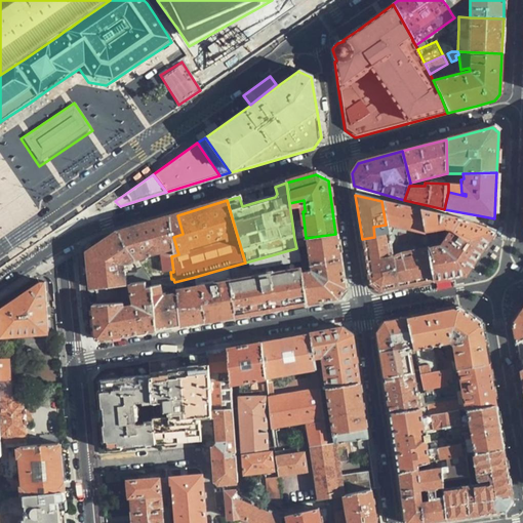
[(412,209),(381,201),(386,225),(425,234),(420,211),(412,209)]
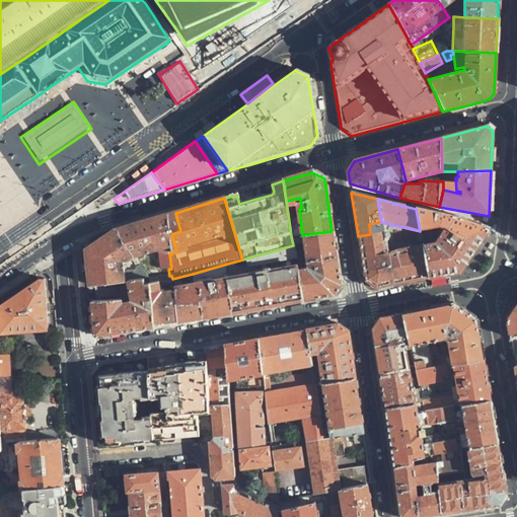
[(464,268),(475,251),(489,231),(489,228),(452,216),(416,209),(420,231),(429,279),(444,276),(460,274),(464,268)]
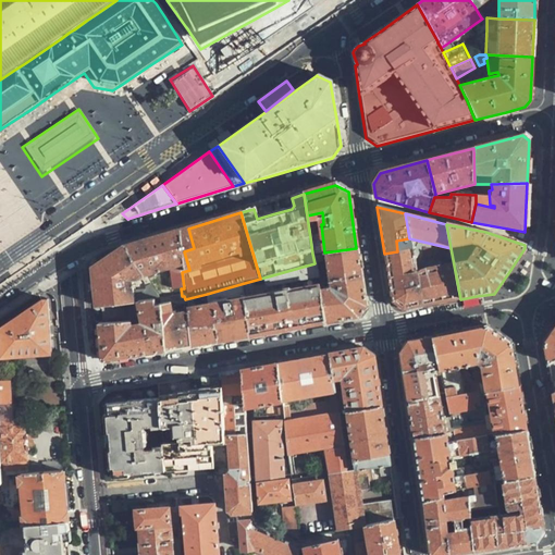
[(168,234),(124,247),(142,276),(164,269),(168,290),(181,288),(184,288),(182,272),(189,270),(184,251),(194,248),(188,229),(168,234)]
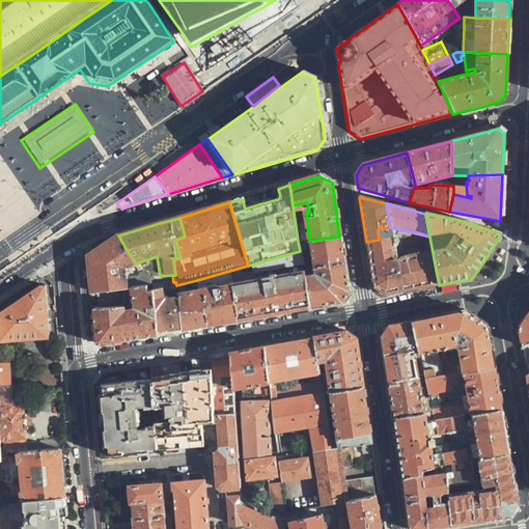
[(429,237),(390,227),(378,229),(379,240),(366,242),(367,252),(372,288),(384,296),(408,291),(439,285),(429,237)]
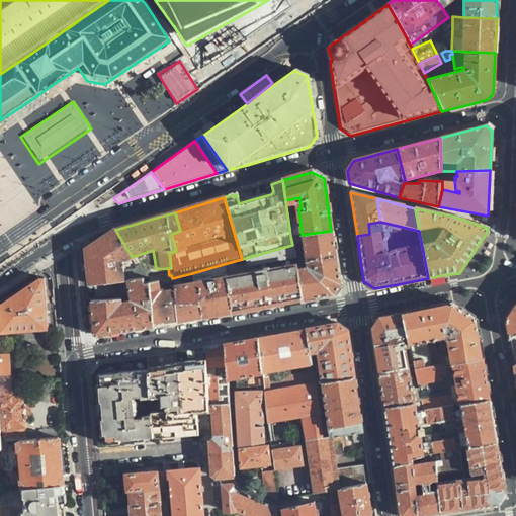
[(122,281),(126,281),(139,279),(144,278),(141,271),(122,273),(120,260),(125,259),(132,257),(115,230),(86,250),(89,285),(95,284),(118,282),(122,281)]
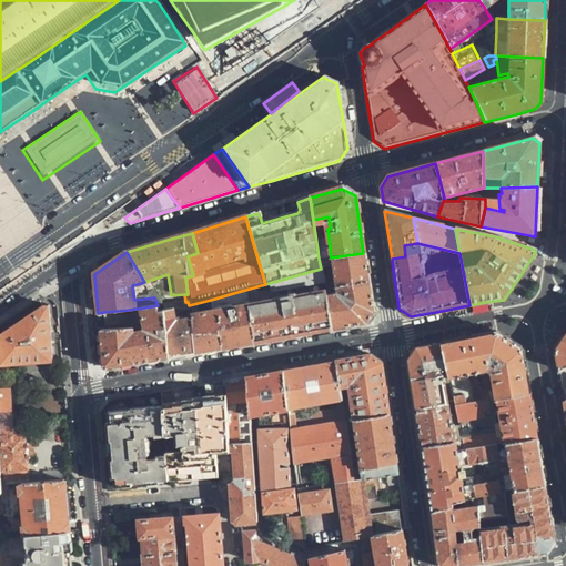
[(325,297),(330,331),(365,325),(370,317),(373,313),(363,253),(331,258),(319,259),(321,269),(324,293),(331,292),(329,276),(332,275),(335,295),(325,297)]
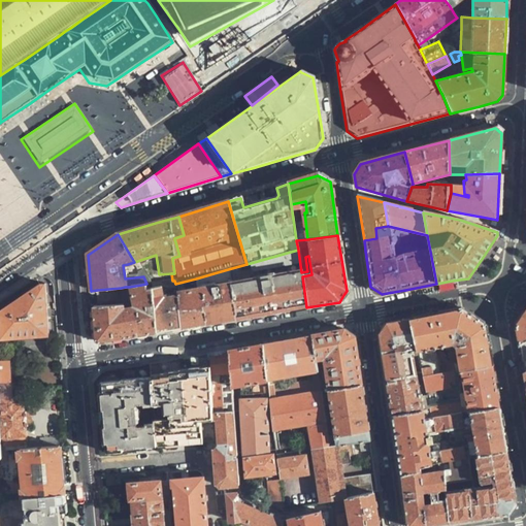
[(298,250),(247,264),(228,269),(229,278),(230,286),(236,320),(273,313),(306,307),(302,276),(301,272),(298,250)]
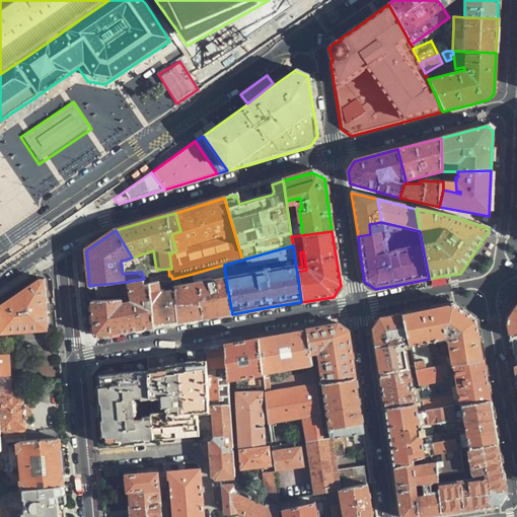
[(225,274),(224,265),(210,269),(212,276),(225,274)]
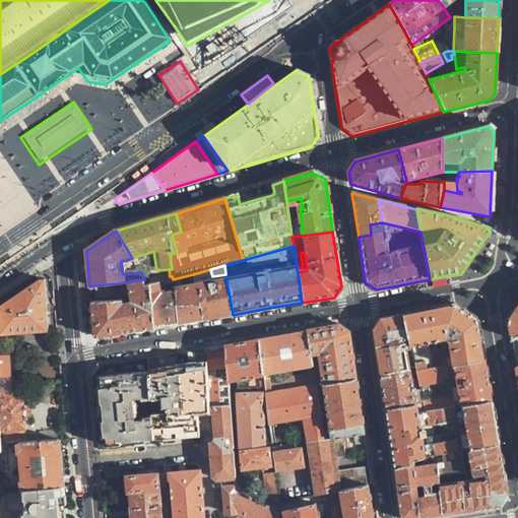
[(193,274),(173,279),(173,280),(174,285),(191,282),(195,281),(193,274)]
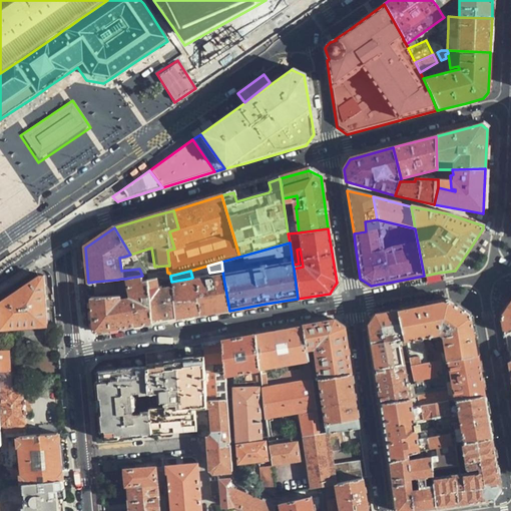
[(142,276),(143,281),(151,324),(165,322),(189,317),(200,316),(197,305),(192,302),(174,301),(172,288),(154,291),(152,280),(161,279),(160,274),(142,276)]
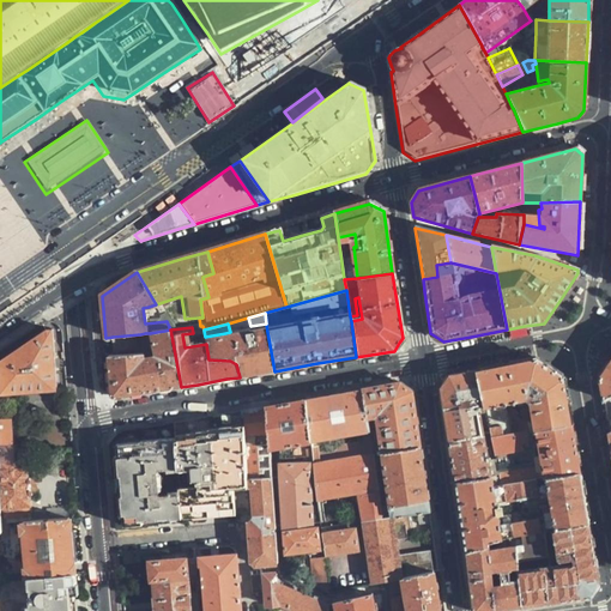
[(0,395),(55,392),(54,374),(50,331),(47,330),(0,360),(0,395)]
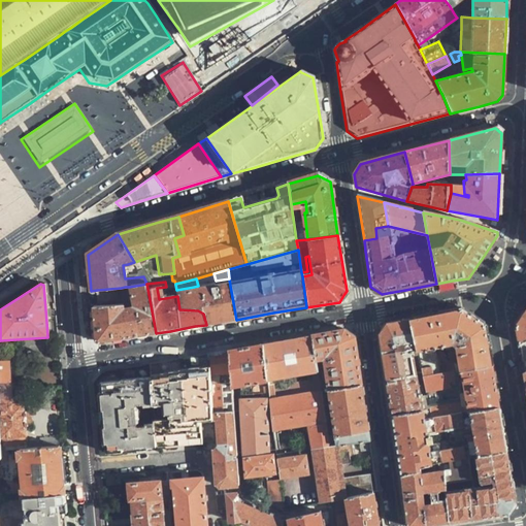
[(122,309),(122,304),(99,306),(92,307),(94,324),(95,342),(96,343),(149,334),(156,333),(148,289),(141,289),(141,285),(129,287),(132,302),(134,304),(134,307),(127,309),(127,310),(121,314),(121,311),(122,309)]
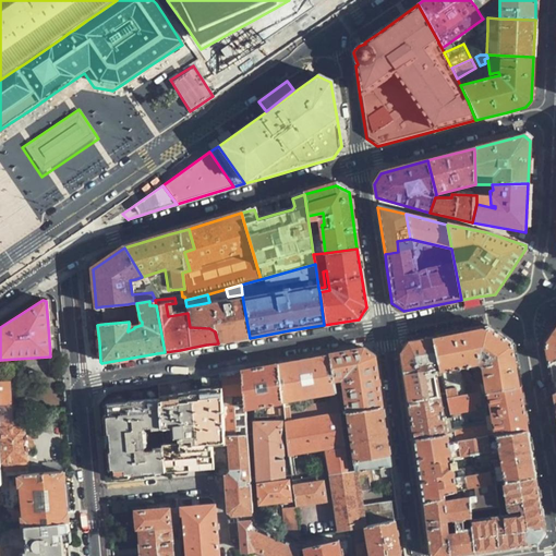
[(215,331),(218,343),(233,340),(250,338),(243,302),(237,303),(237,302),(206,307),(195,310),(194,307),(191,307),(191,310),(188,310),(188,313),(190,327),(209,328),(215,331)]
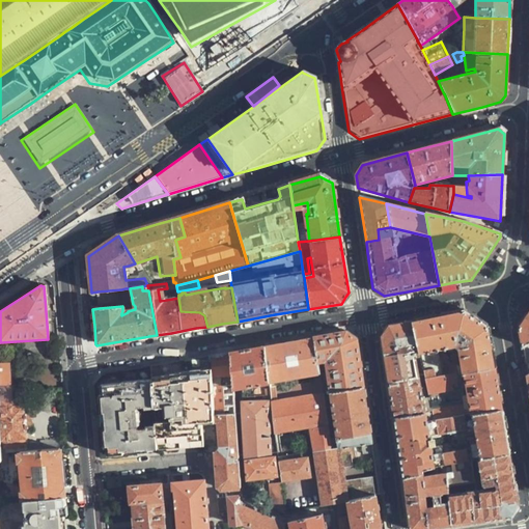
[(121,289),(98,291),(100,308),(122,306),(121,289)]
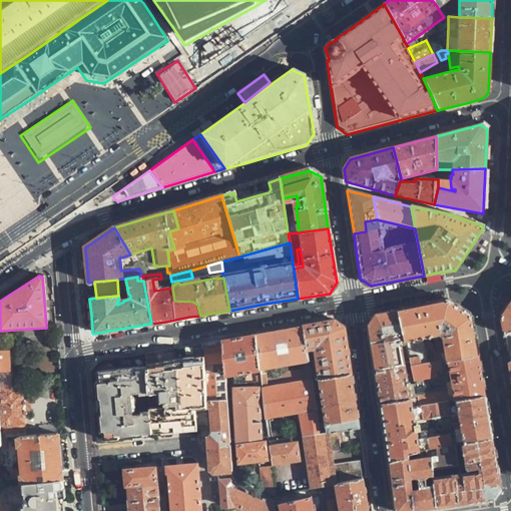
[(433,304),(396,312),(401,342),(406,342),(417,340),(418,343),(422,343),(423,343),(422,339),(437,336),(436,325),(439,324),(452,303),(448,301),(433,304)]
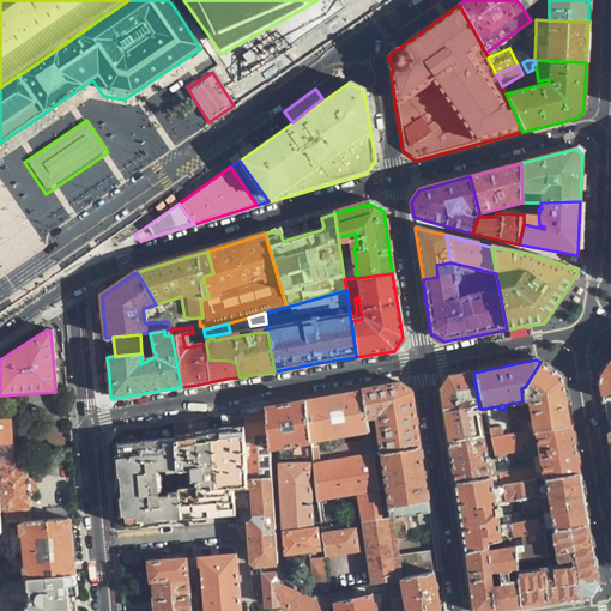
[(610,361),(599,380),(606,422),(610,418),(610,361)]
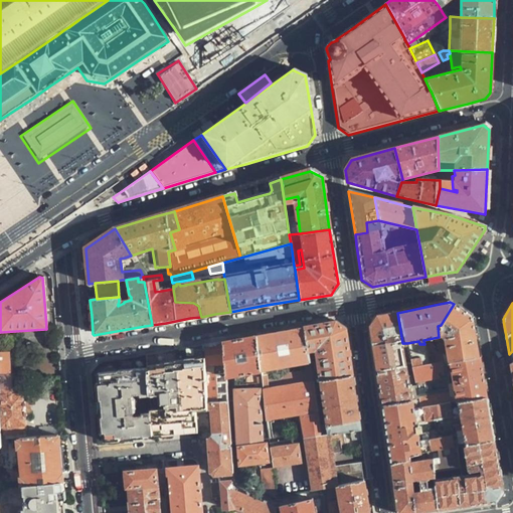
[(418,341),(407,343),(411,365),(411,368),(480,356),(475,331),(473,317),(463,311),(458,307),(454,304),(441,325),(438,326),(439,337),(442,337),(444,340),(436,342),(438,354),(430,355),(428,356),(426,350),(424,351),(423,344),(419,344),(418,341)]
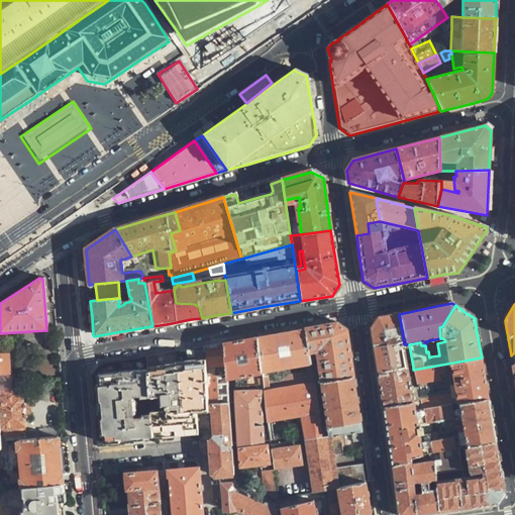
[(404,344),(399,314),(378,318),(374,323),(370,327),(377,372),(407,367),(413,367),(409,344),(404,344)]
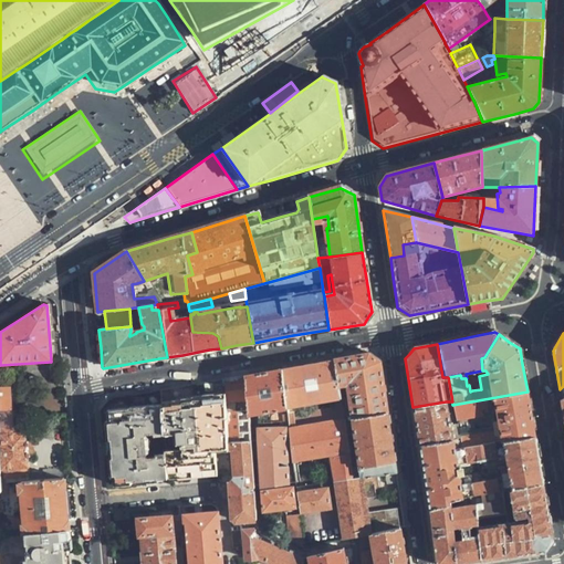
[(367,356),(334,363),(338,389),(347,387),(352,419),(387,415),(384,393),(379,364),(367,356)]
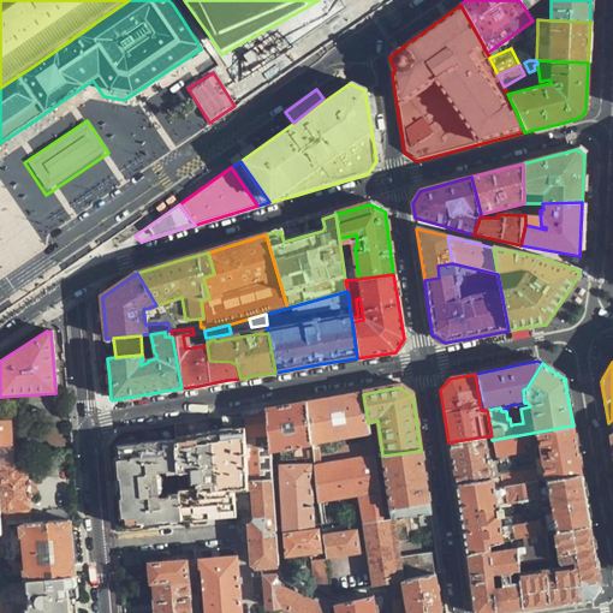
[(334,399),(307,404),(311,446),(370,435),(368,423),(363,394),(334,399)]
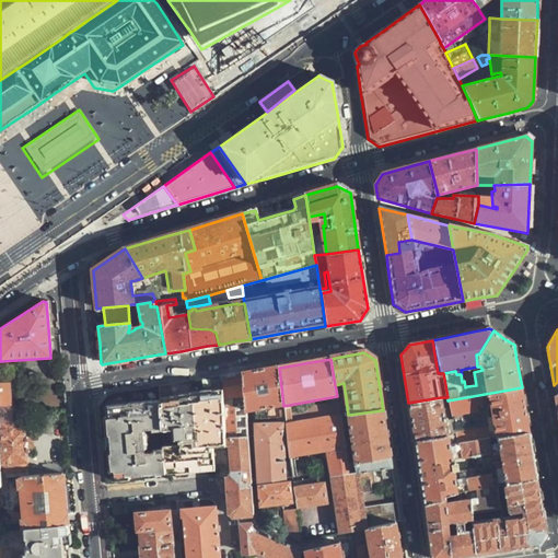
[(247,374),(244,374),(246,413),(250,411),(283,406),(279,368),(256,372),(247,374)]
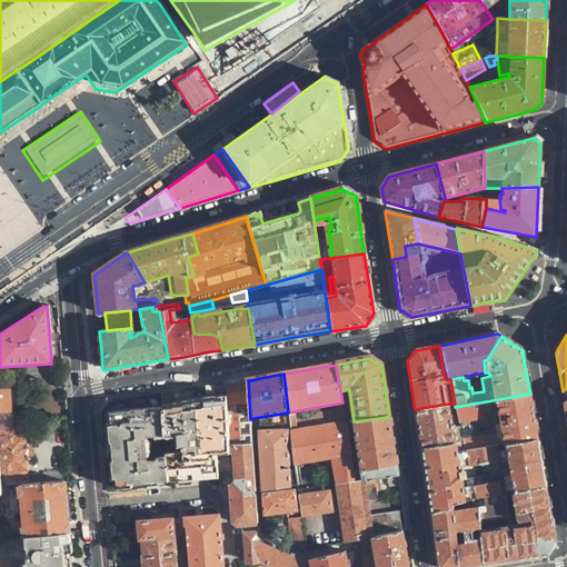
[(236,383),(224,385),(227,455),(252,453),(250,419),(248,380),(236,383)]
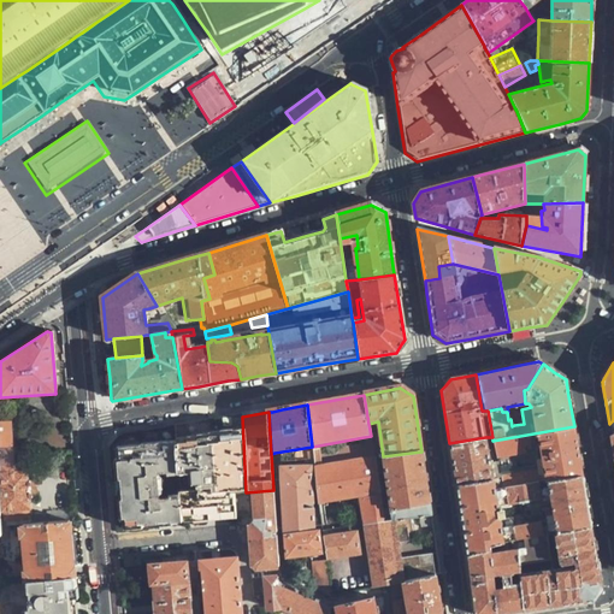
[(186,426),(173,429),(175,446),(183,524),(248,517),(246,493),(242,417),(186,426)]
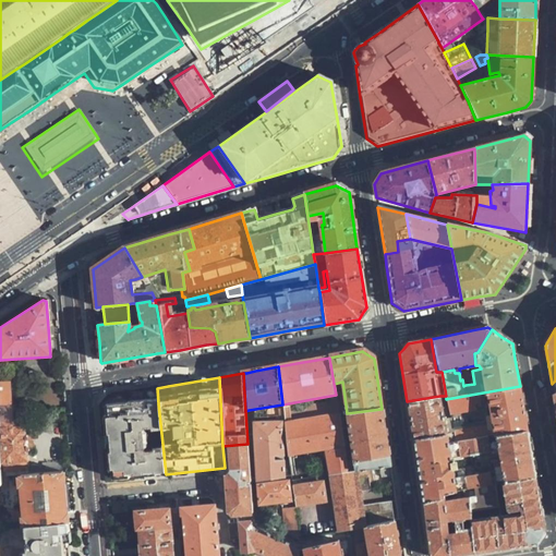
[(23,421),(22,414),(22,413),(11,407),(11,398),(9,398),(8,382),(0,382),(0,422),(16,422),(23,421)]
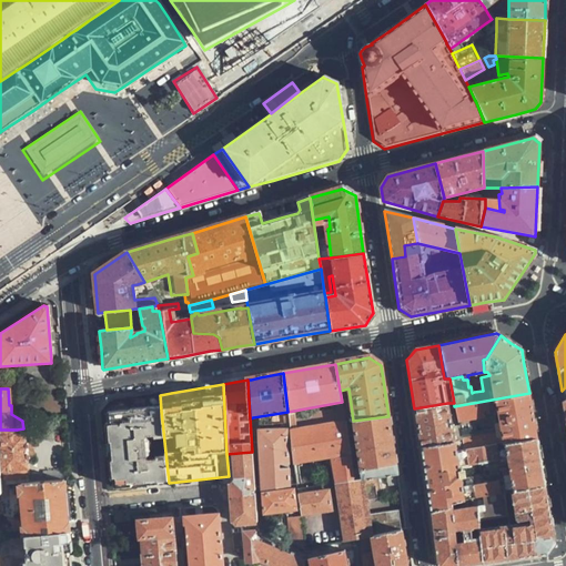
[(462,451),(537,437),(534,418),(529,393),(454,406),(457,423),(483,418),(483,412),(485,412),(486,418),(498,416),(499,424),(502,433),(497,433),(471,437),(468,424),(457,426),(457,427),(461,442),(462,451)]
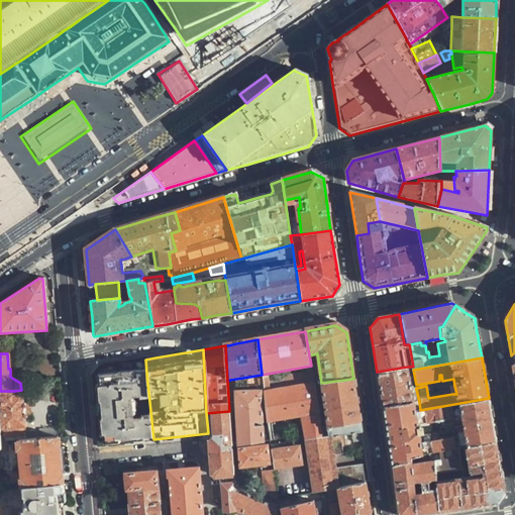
[(407,367),(377,372),(380,390),(383,408),(412,403),(419,402),(416,389),(410,390),(407,367)]
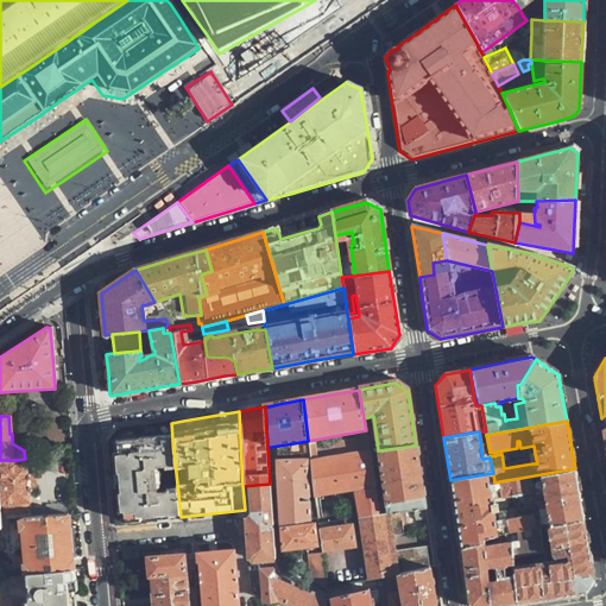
[(172,440),(115,444),(119,478),(119,483),(120,492),(124,522),(181,517),(172,440)]
